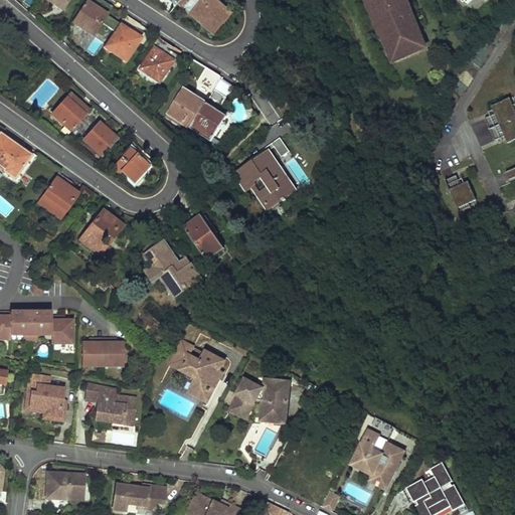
[(68,0),(42,0),(61,12),(68,0)]
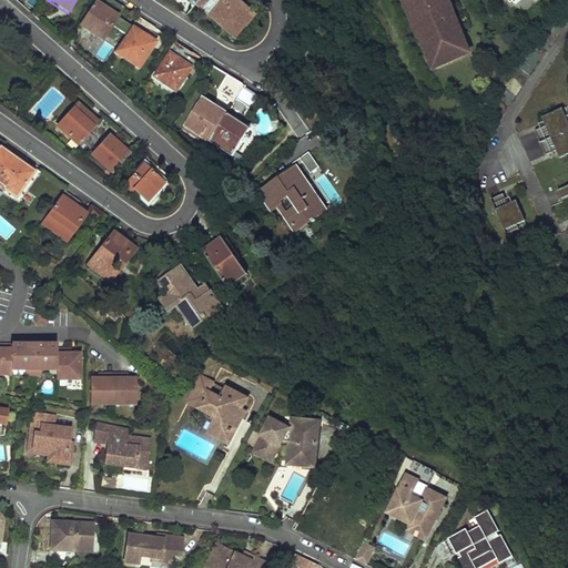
[(111,0),(94,0),(80,26),(103,39),(123,8),(111,0)]
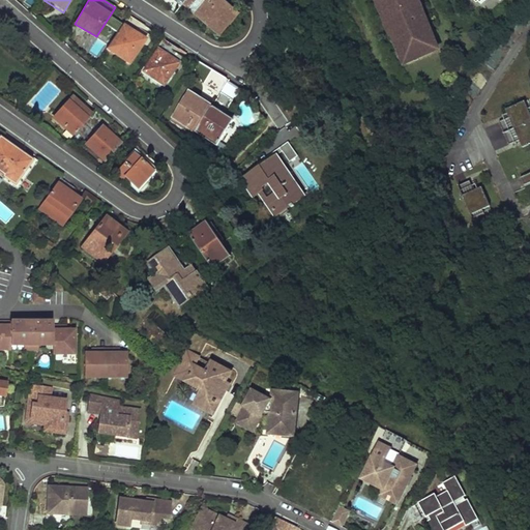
[(218,0),(187,0),(184,4),(195,13),(196,12),(204,19),(205,19),(219,31),(228,22),(227,21),(233,15),(221,3),(221,2),(218,0)]
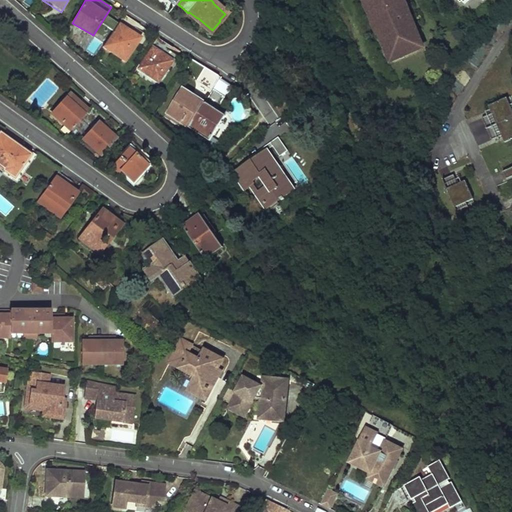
[(366,0),(367,2),(364,4),(365,6),(368,15),(369,17),(372,25),(374,28),(377,27),(380,33),(378,33),(383,47),(386,55),(392,52),(395,60),(415,51),(412,44),(419,41),(416,34),(410,20),(411,20),(409,16),(409,15),(408,15),(408,14),(407,14),(406,14),(405,14),(404,12),(401,4),(404,3),(402,0),(366,0)]
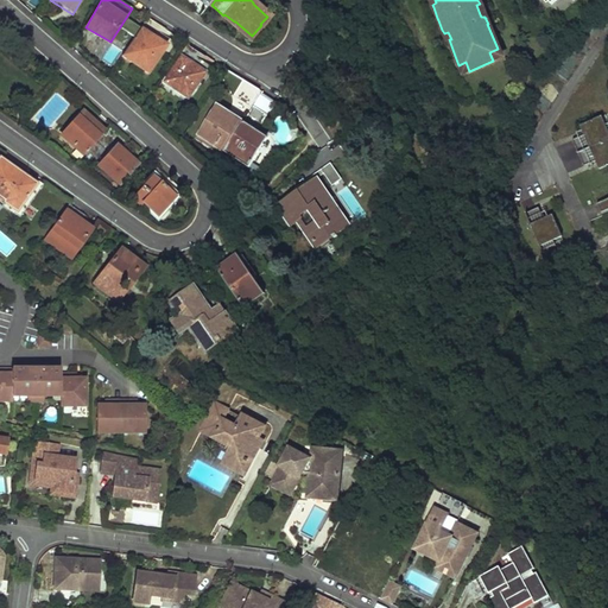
[(481,0),(477,0),(480,4),(476,5),(480,14),(486,12),(481,0)]
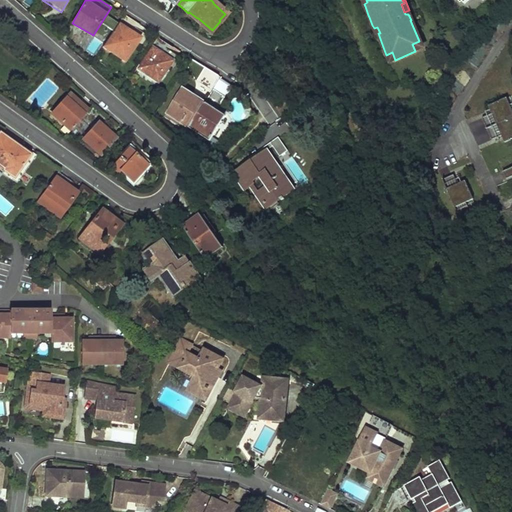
[(124,15),(103,47),(125,61),(139,39),(127,30),(132,21),(124,15)]
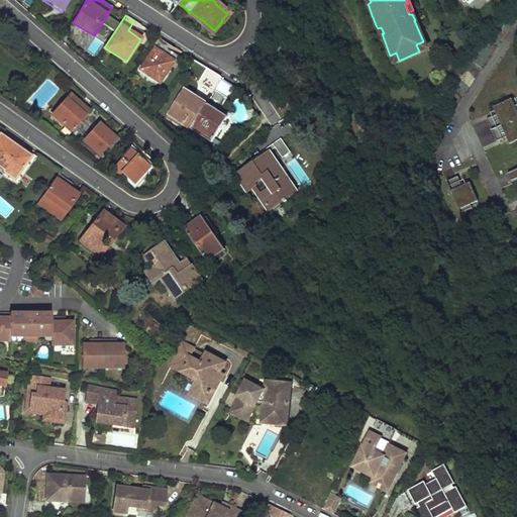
[(382,33),(384,33),(381,27),(378,28),(376,25),(374,26),(378,35),(382,33)]
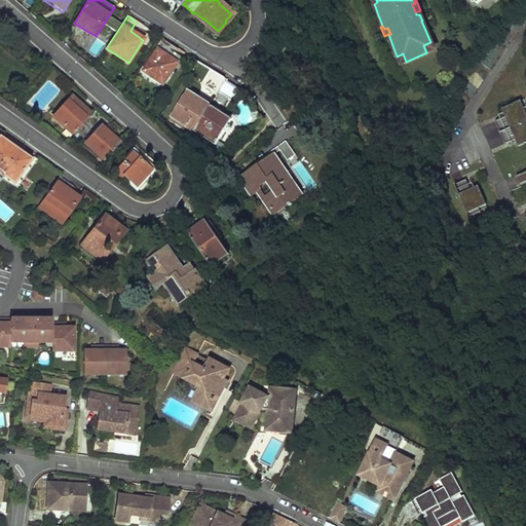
[(161,38),(137,77),(140,79),(144,73),(163,85),(178,62),(164,51),(170,43),(161,38)]
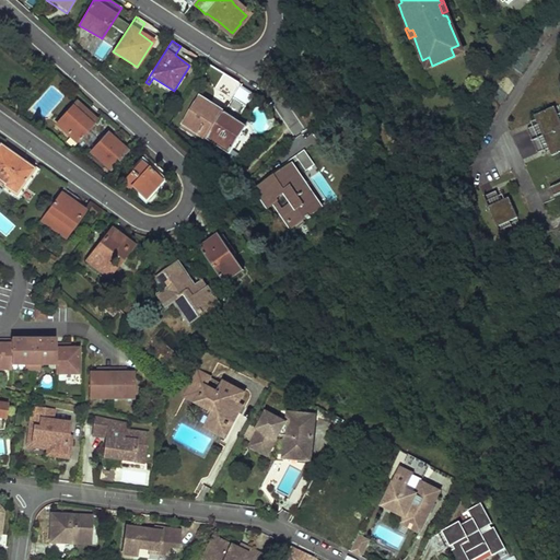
[(462,53),(458,45),(451,48),(454,56),(462,53)]
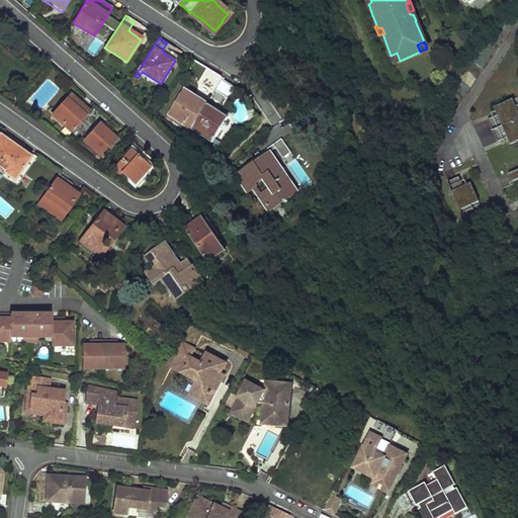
[(400,61),(397,53),(391,56),(394,63),(400,61)]
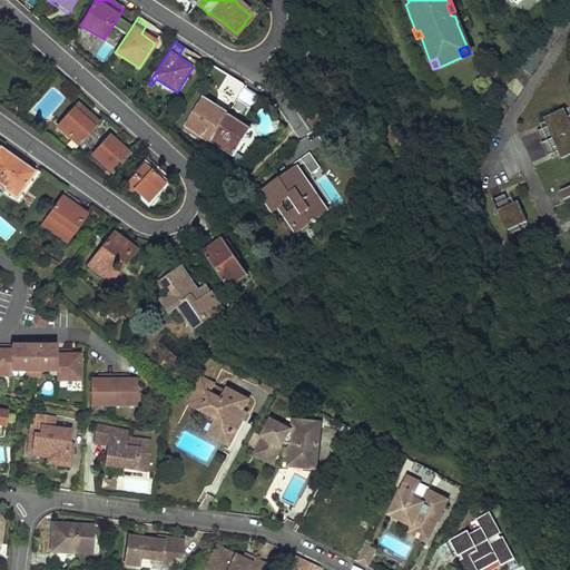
[(244,85),(233,78),(223,91),(237,100),(238,98),(242,94),(239,92),(244,85)]
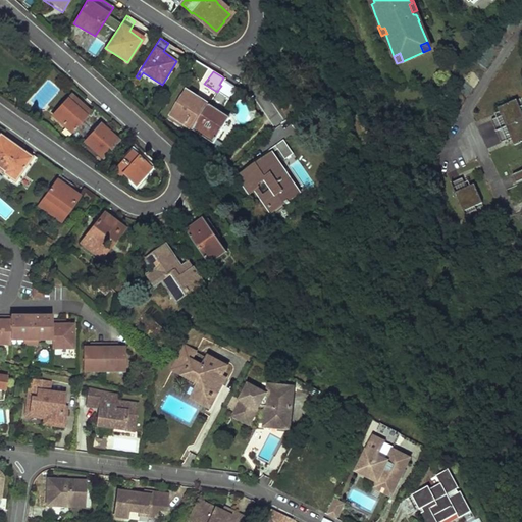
[(240,90),(224,81),(221,86),(218,90),(232,100),(240,90)]
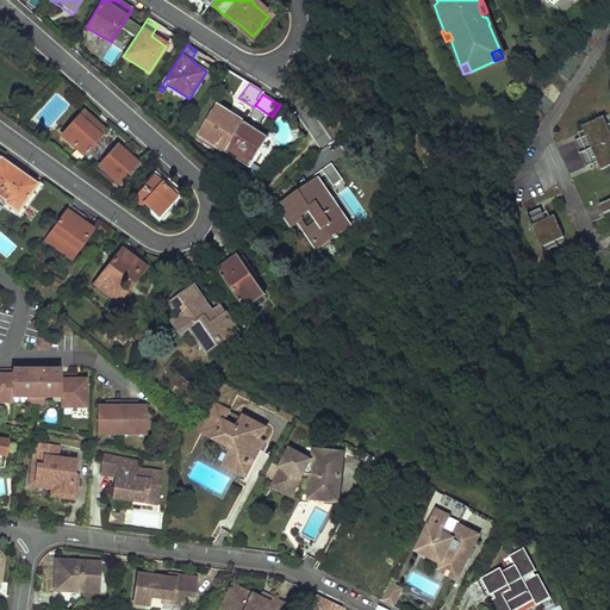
[(244,123),(244,122),(219,106),(200,135),(225,153),(225,151),(244,123)]
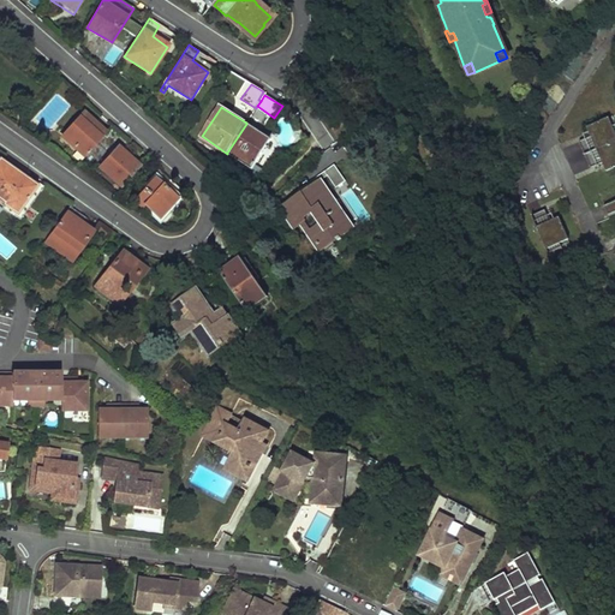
[(85,157),(105,136),(83,117),(63,137),(85,157)]
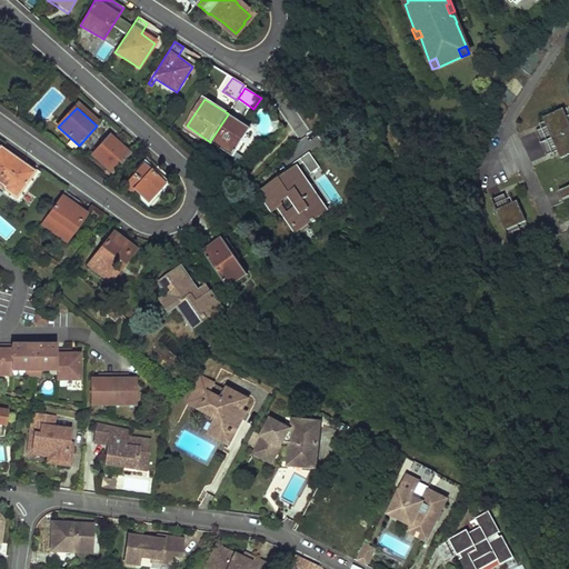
[(563,112),(543,121),(547,129),(536,135),(547,158),(558,153),(561,161),(568,158),(568,119),(567,120),(563,112)]
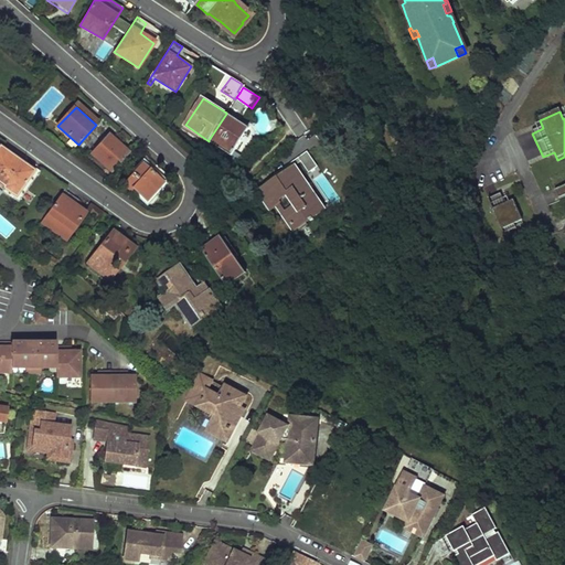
[(243,125),(243,124),(228,114),(227,115),(226,114),(209,140),(232,156),(245,135),(244,134),(247,128),(243,125)]
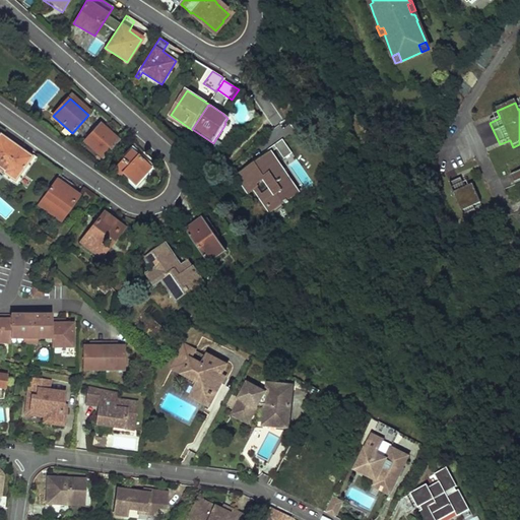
[(104,159),(119,142),(100,126),(85,142),(104,159)]
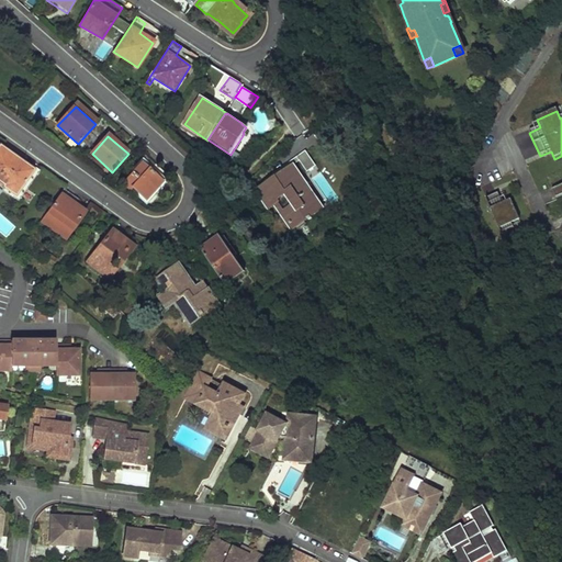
[(6,190),(23,164),(0,147),(0,183),(4,187),(6,190)]
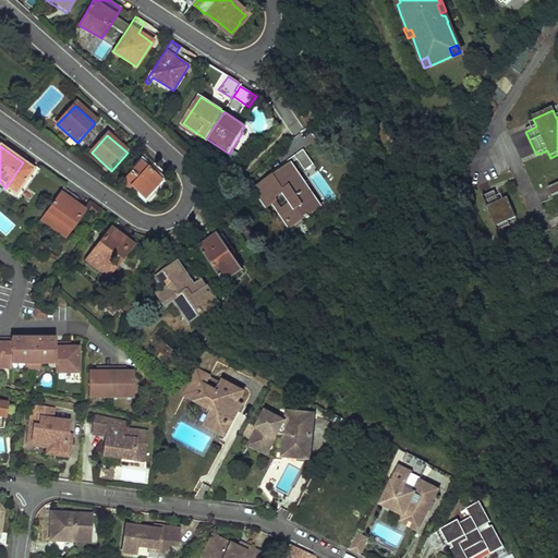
[(304,171),(314,165),(304,149),(294,156),(304,171)]
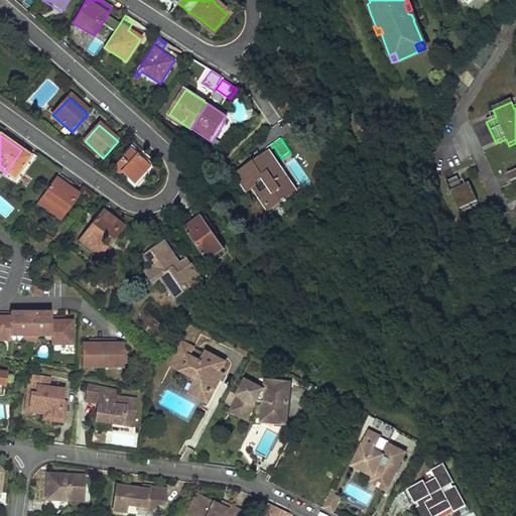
[(153,162),(133,144),(128,150),(130,152),(116,167),(134,184),(153,162)]
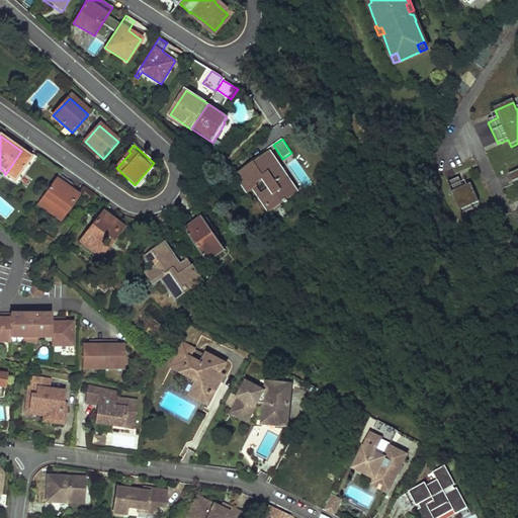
[(21,151),(5,175),(14,181),(30,158),(21,151)]
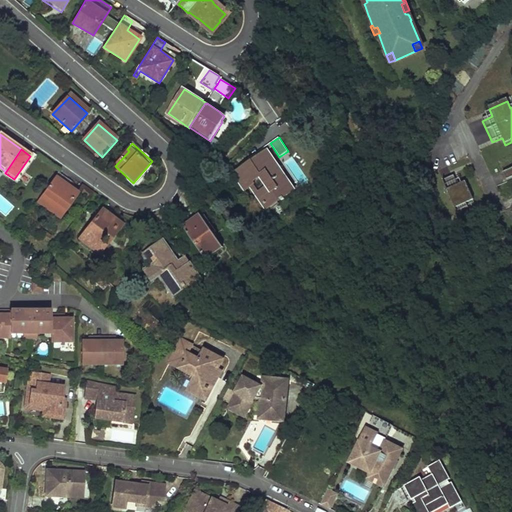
[(260,185),(276,173),(273,170),(276,168),(266,154),(231,177),(242,193),(251,187),(250,186),(257,181),(260,185)]
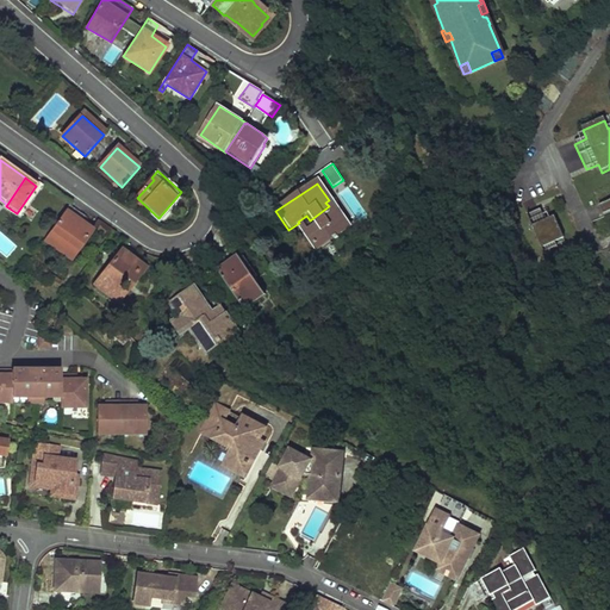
[(36,186),(17,213),(20,216),(41,188),(36,186)]
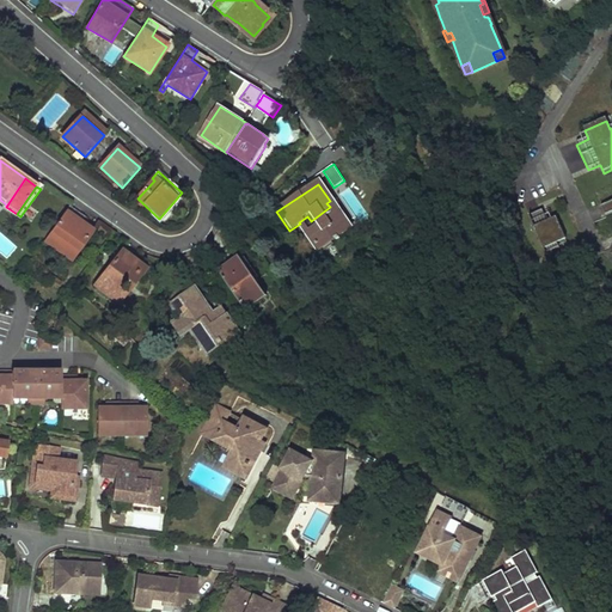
[(69,206),(43,242),(71,261),(91,232),(80,224),(85,218),(69,206)]
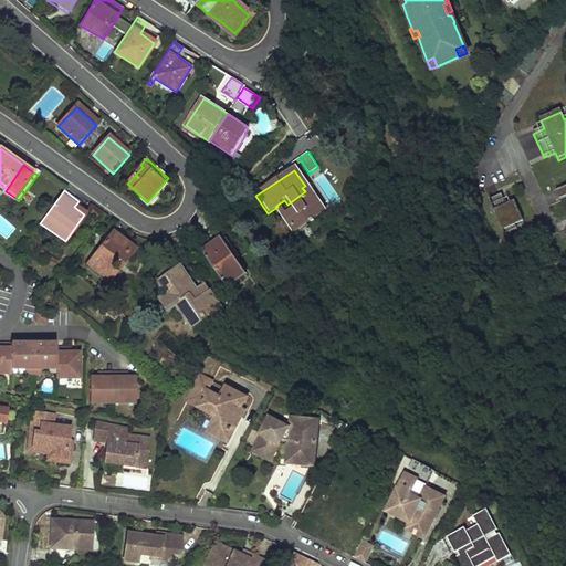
[(305,191),(321,215),(324,212),(307,190),(305,191)]
